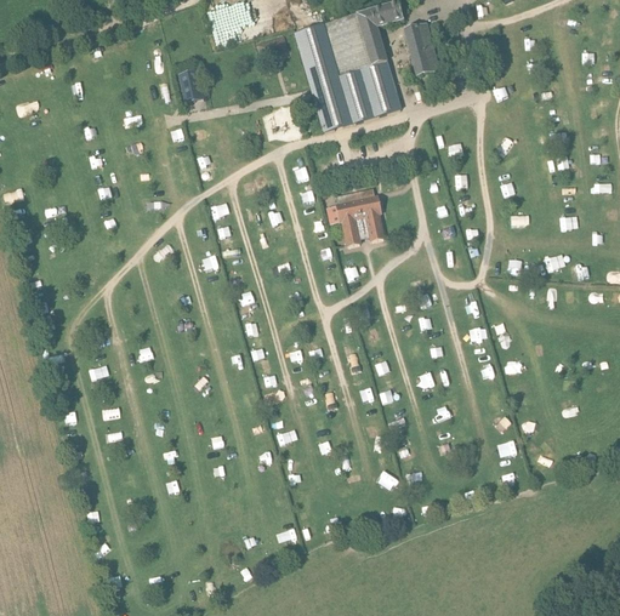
[(121,0),(124,10),(141,6),(138,0),(121,0)]
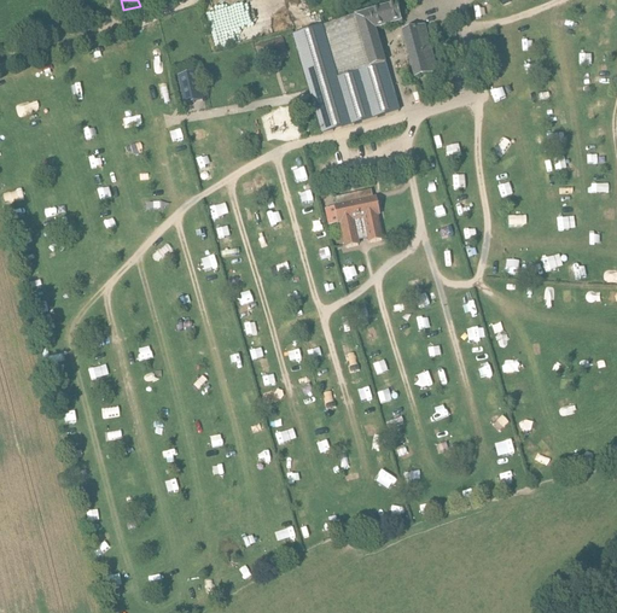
[(374,25),(388,22),(400,19),(395,1),(353,12),(353,13),(291,30),(320,129),(350,122),(399,106),(384,59),(385,59),(374,25)]
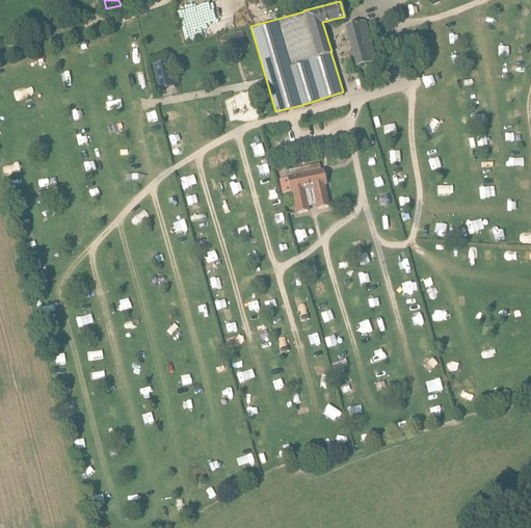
[(60,21),(79,16),(76,3),(57,8),(60,21)]
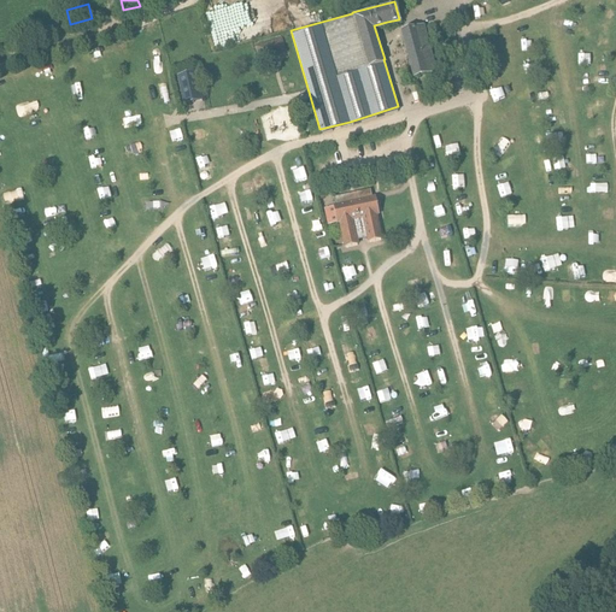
[(412,74),(423,71),(434,68),(422,22),(400,28),(404,40),(412,74)]
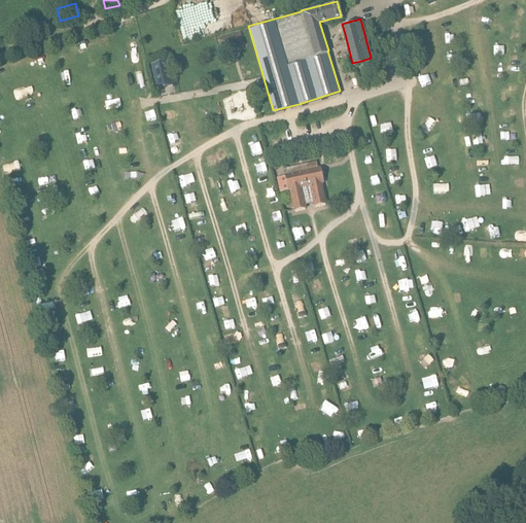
[(168,83),(162,58),(150,61),(155,86),(168,83)]
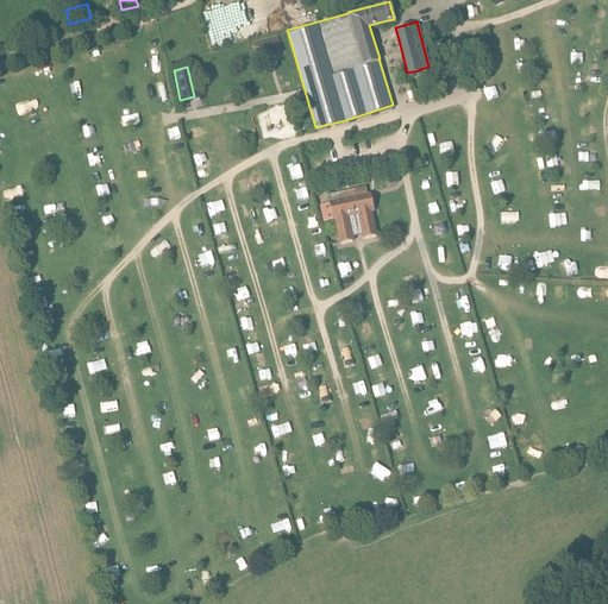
[(552,131),(563,129),(559,117),(550,119),(552,131)]
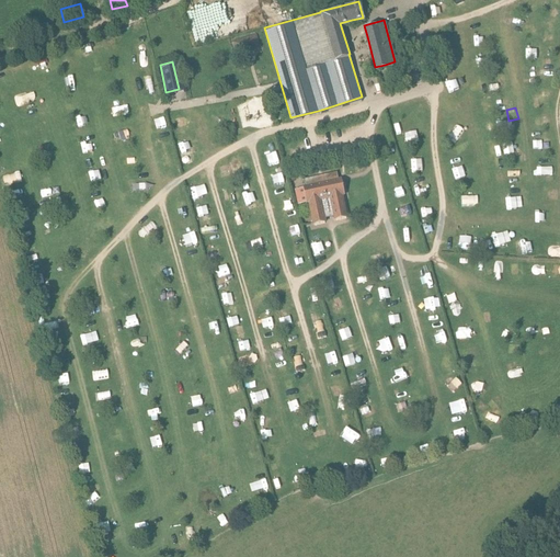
[(446,116),(448,126),(458,124),(457,114),(446,116)]
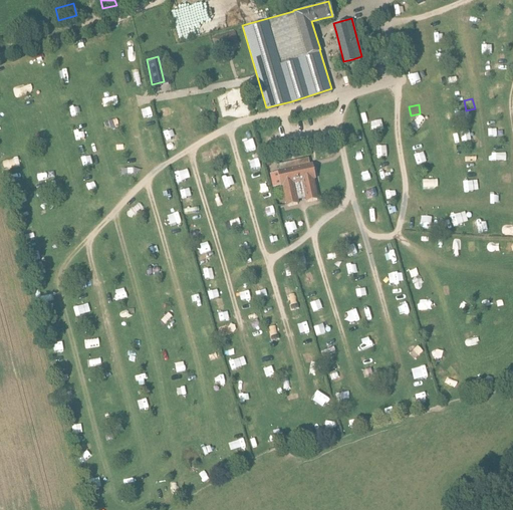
[(373,128),(385,125),(382,114),(371,117),(373,128)]
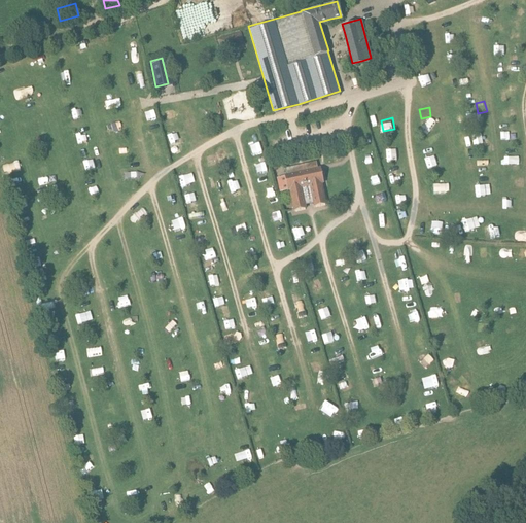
[(458,131),(459,141),(467,140),(466,130),(458,131)]
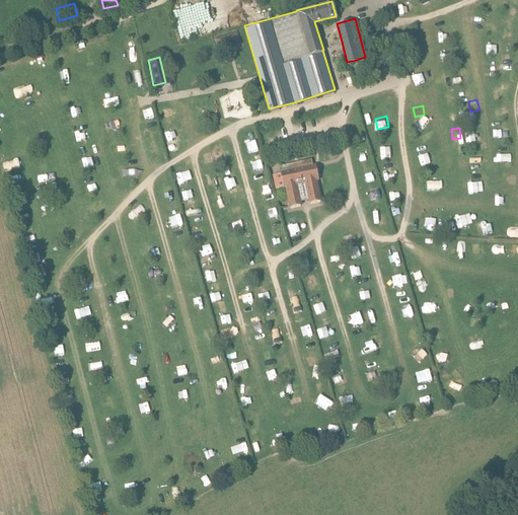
[(483,132),(473,135),(475,142),(485,139),(483,132)]
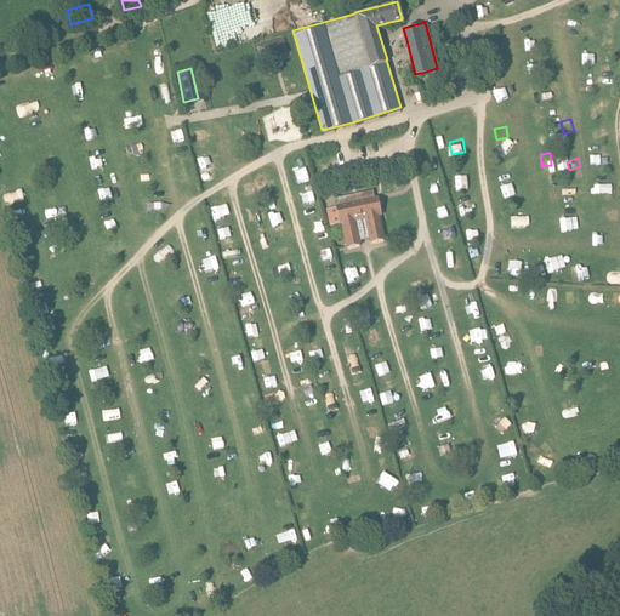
[(199,166),(203,178),(215,175),(211,163),(199,166)]
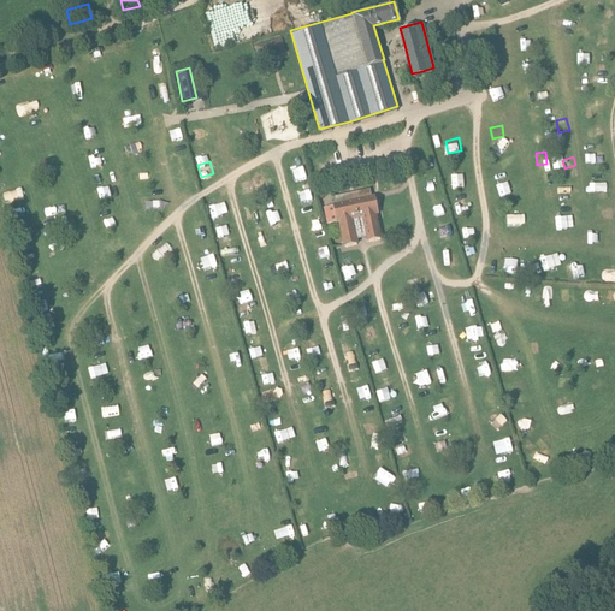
[(295,177),(306,176),(305,165),(294,165),(295,177)]
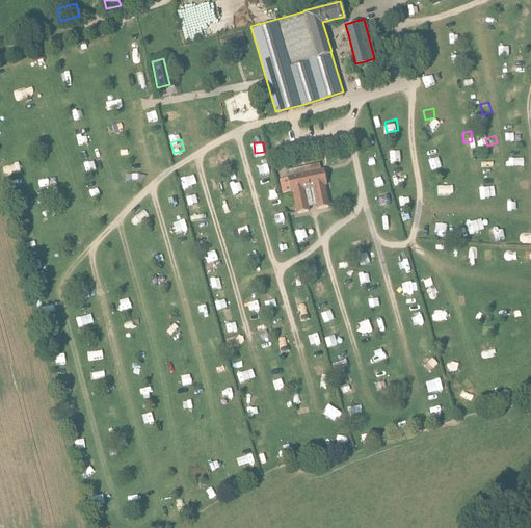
[(431,164),(440,162),(439,155),(429,157),(431,164)]
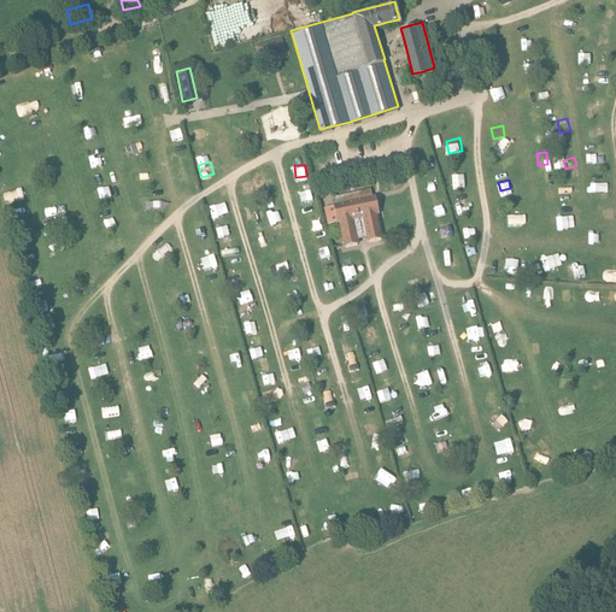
[(357,241),(356,236),(367,234),(368,239),(380,235),(375,211),(377,210),(374,194),(333,204),(336,219),(339,218),(344,243),(357,241)]
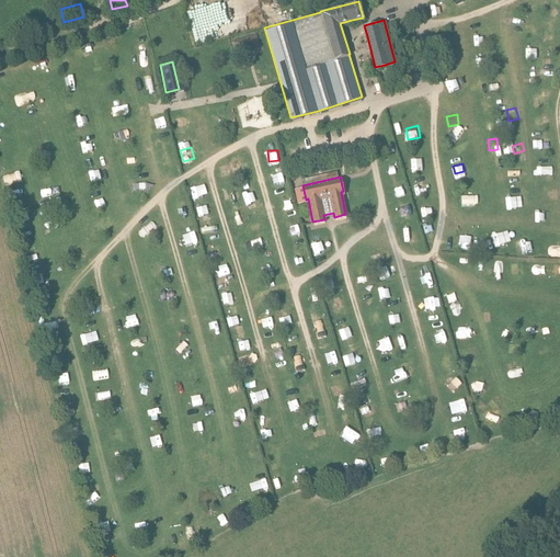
[(420,275),(431,273),(427,261),(418,263),(420,275)]
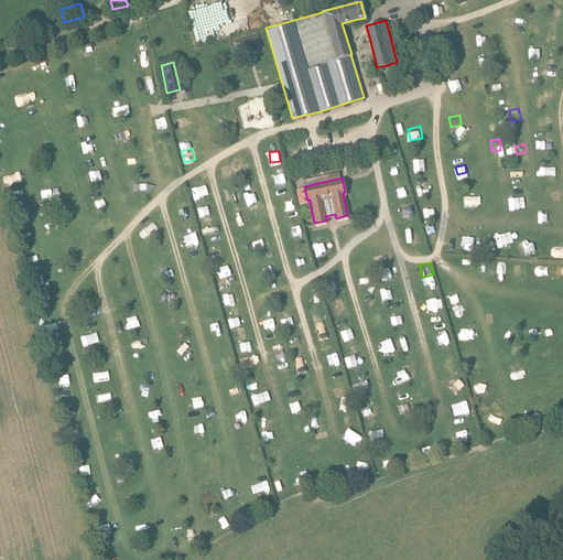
[(365,284),(366,294),(375,293),(374,283),(365,284)]
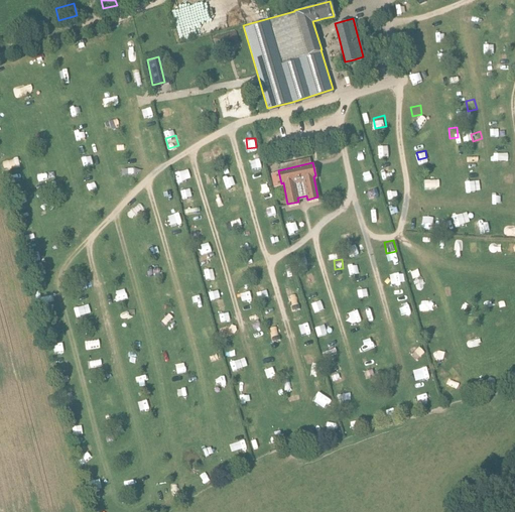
[(284,281),(294,280),(293,270),(284,271),(284,281)]
